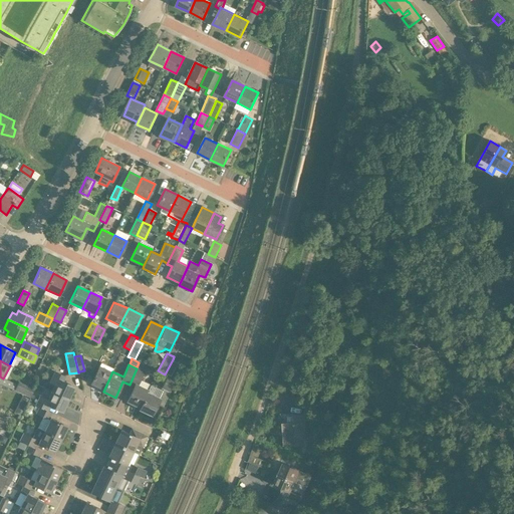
[(103,392),(112,371),(99,365),(91,382),(104,389),(103,392)]
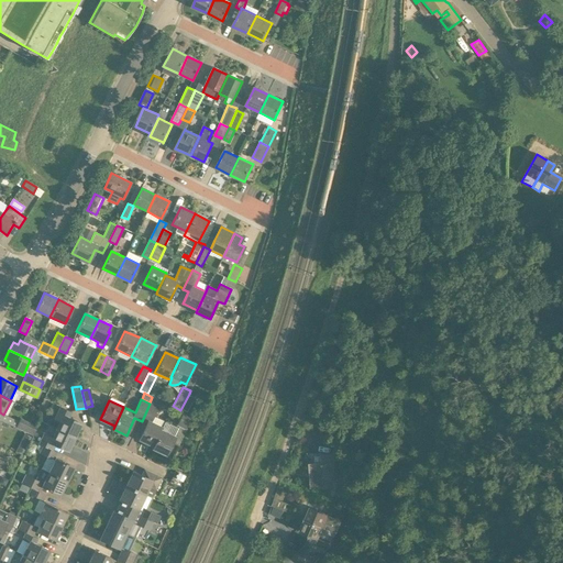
[(154,449),(162,429),(163,427),(152,421),(159,406),(151,401),(150,404),(142,421),(146,423),(140,439),(154,445),(153,448),(154,449)]
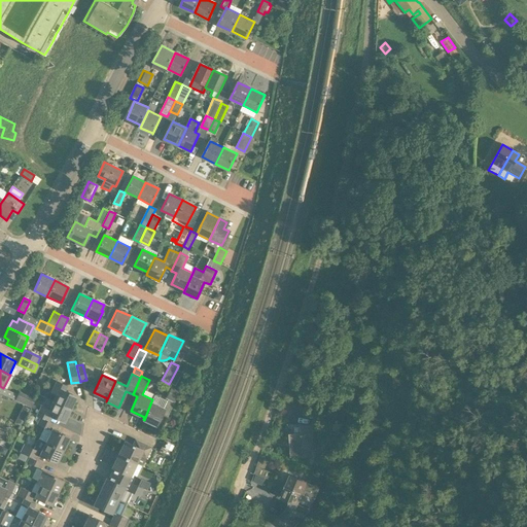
[(69,410),(75,396),(65,391),(67,386),(56,380),(49,392),(55,394),(51,401),(69,410)]
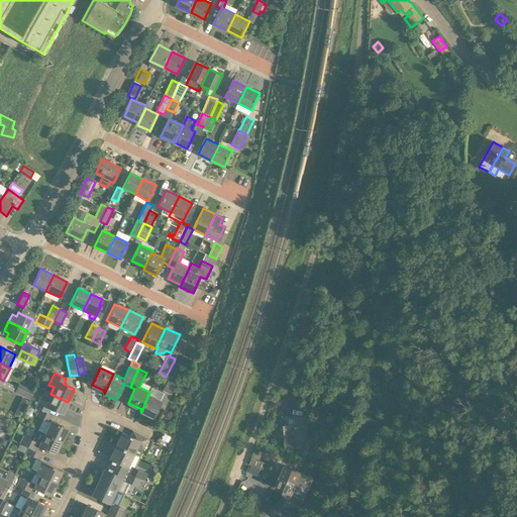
[(171,395),(176,383),(177,381),(169,377),(162,391),(171,395)]
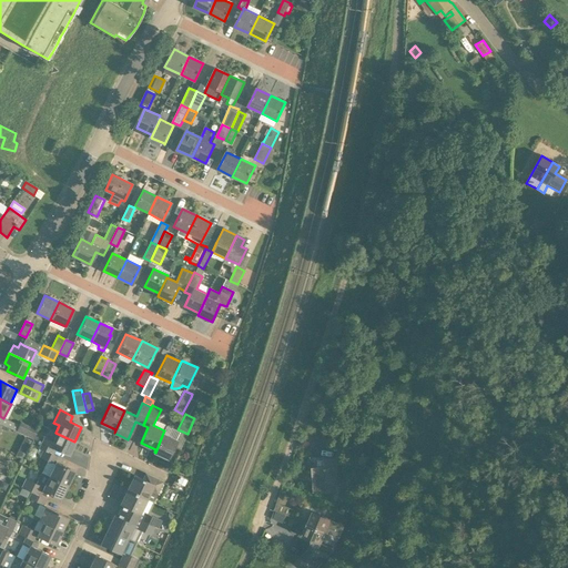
[(19,425),(16,432),(33,440),(38,430),(20,422),(19,425)]
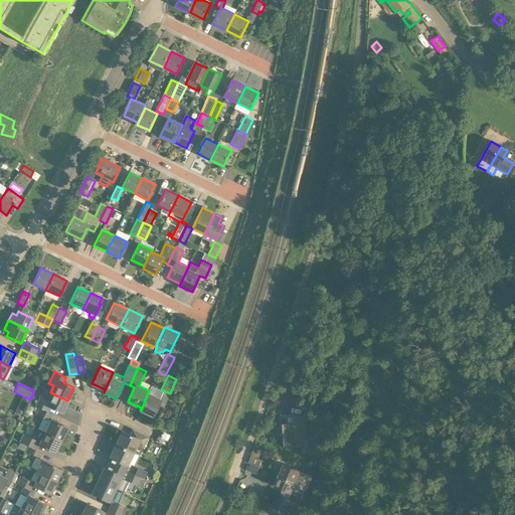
[(67,400),(50,392),(47,399),(39,396),(35,406),(39,407),(38,408),(48,412),(52,414),(48,411),(51,406),(62,412),(67,400)]
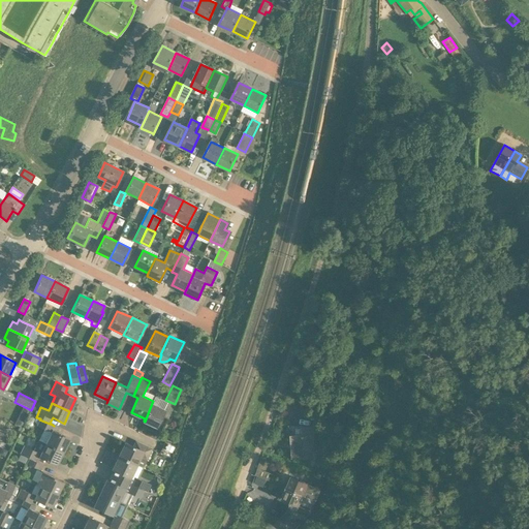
[(157,427),(165,409),(152,403),(145,422),(157,427)]
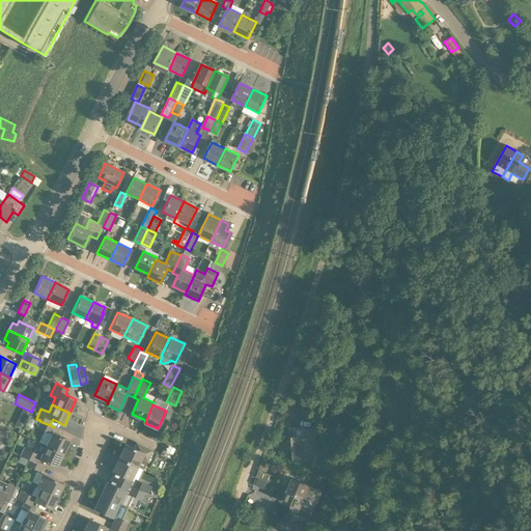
[(51,432),(52,432),(54,427),(50,425),(39,421),(36,427),(51,434),(51,432)]
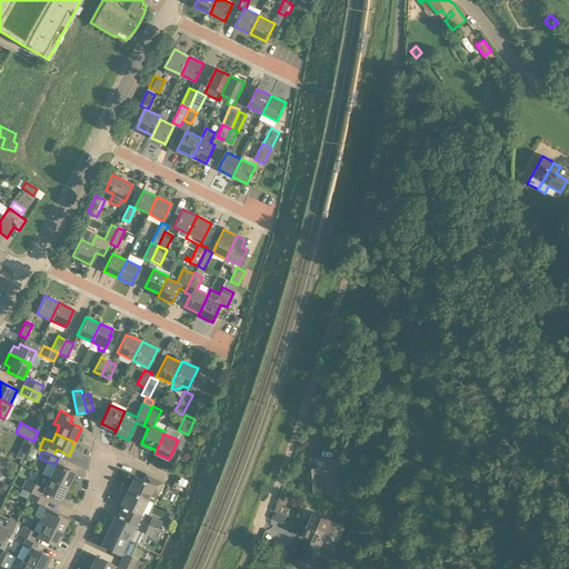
[(323,469),(311,470),(312,495),(337,495),(338,461),(323,461),(323,469)]
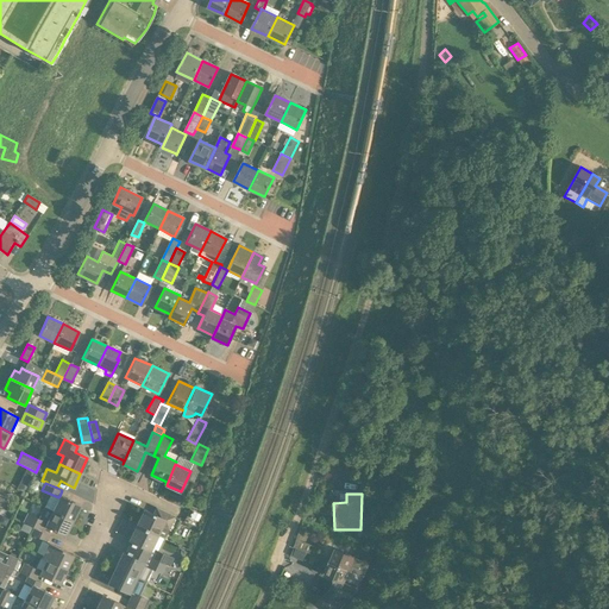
[(80,506),(60,496),(58,496),(58,497),(51,512),(71,521),(80,506)]
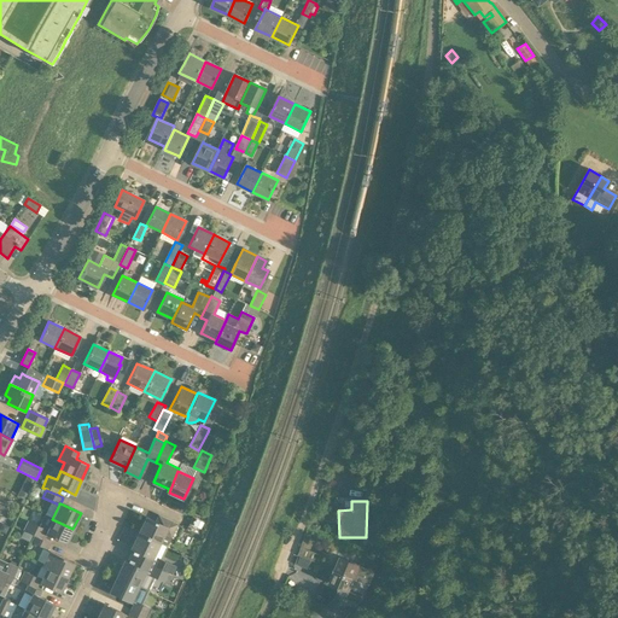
[(176,525),(158,516),(156,522),(146,518),(139,532),(161,543),(167,546),(170,537),(176,525)]
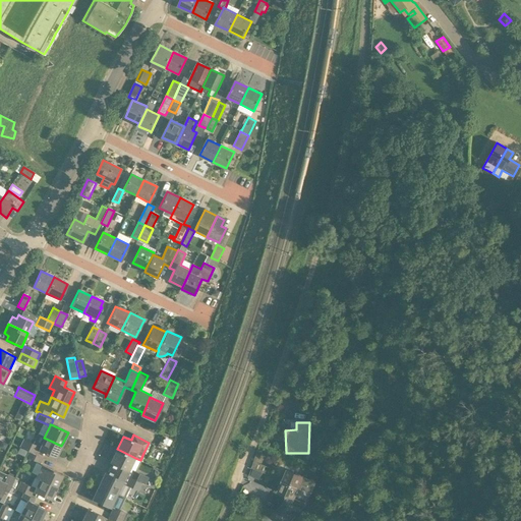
[(44,438),(40,447),(39,449),(56,457),(61,446),(44,438)]
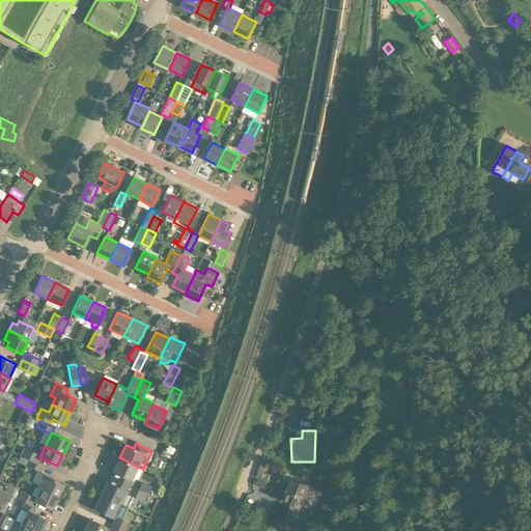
[(29,459),(35,463),(38,454),(24,447),(20,455),(29,459)]
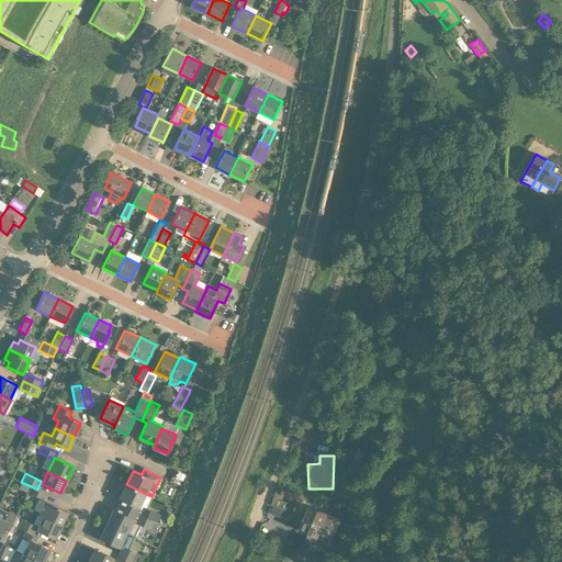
[(136,514),(146,494),(126,484),(116,504),(136,514)]
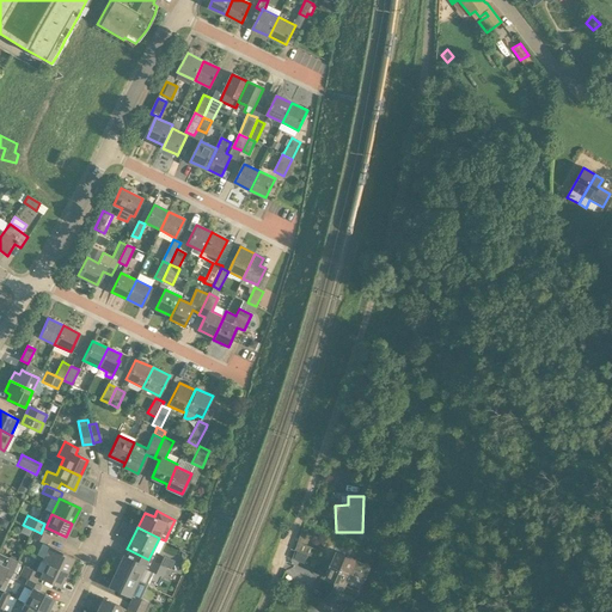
[(50,538),(41,533),(34,530),(30,537),(47,545),(50,538)]
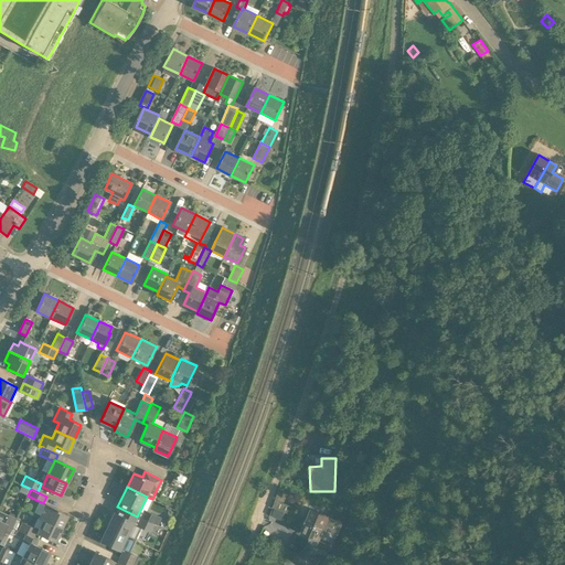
[(62,529),(67,515),(44,503),(38,516),(62,529)]
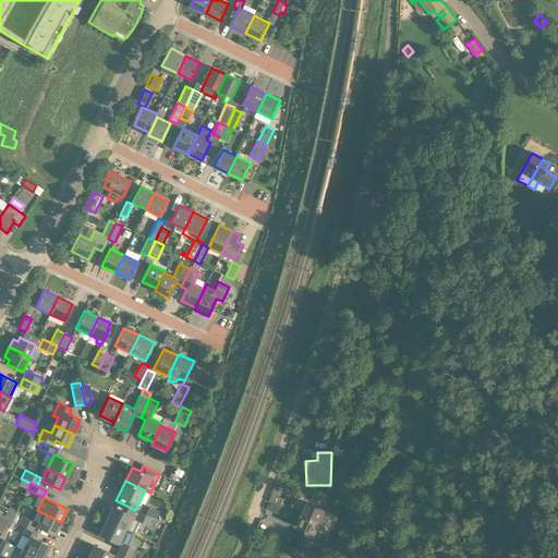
[(347,510),(348,507),(332,499),(331,504),(334,505),(329,513),(307,504),(302,514),(326,524),(334,528),(338,517),(342,519),(346,509),(347,510)]
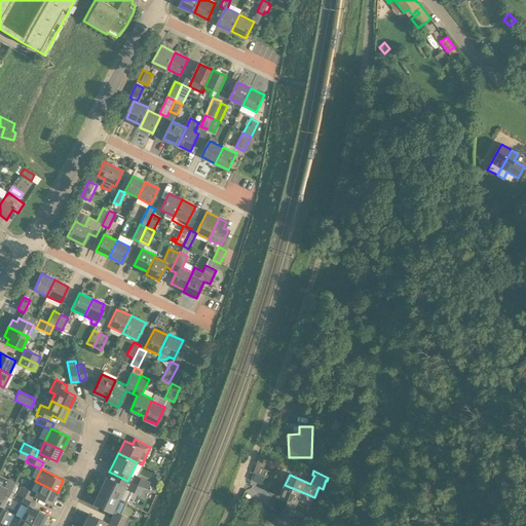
[(147,490),(150,482),(134,475),(129,482),(147,490)]
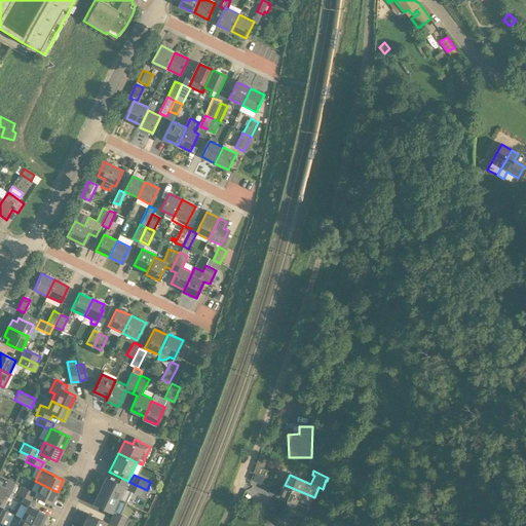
[(118,499),(124,486),(107,477),(101,490),(118,499)]
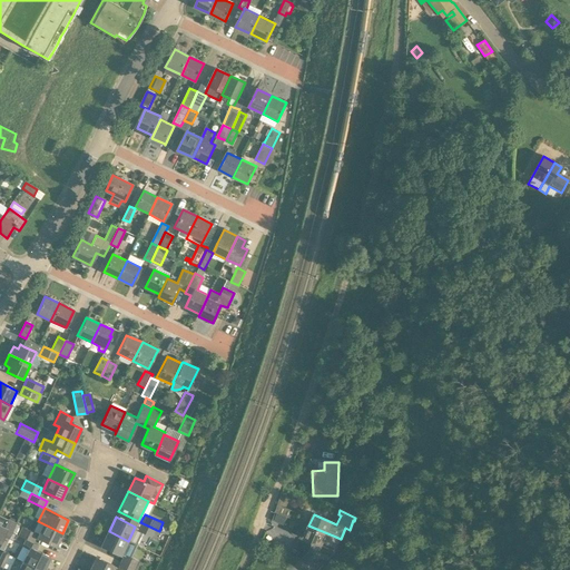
[(8,539),(16,522),(8,519),(5,527),(0,524),(0,542),(2,537),(8,539)]
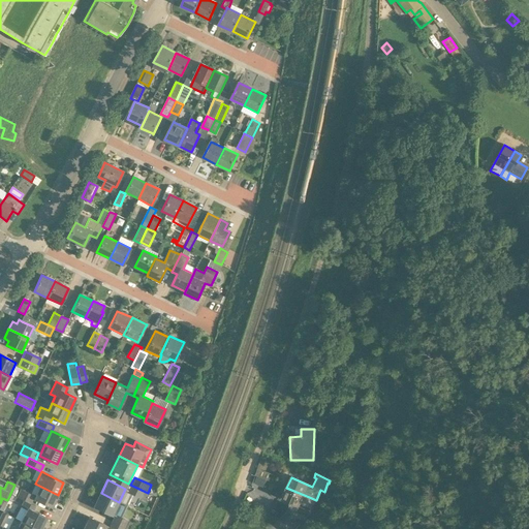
[(52,507),(58,495),(35,484),(35,485),(39,487),(34,498),(52,507)]
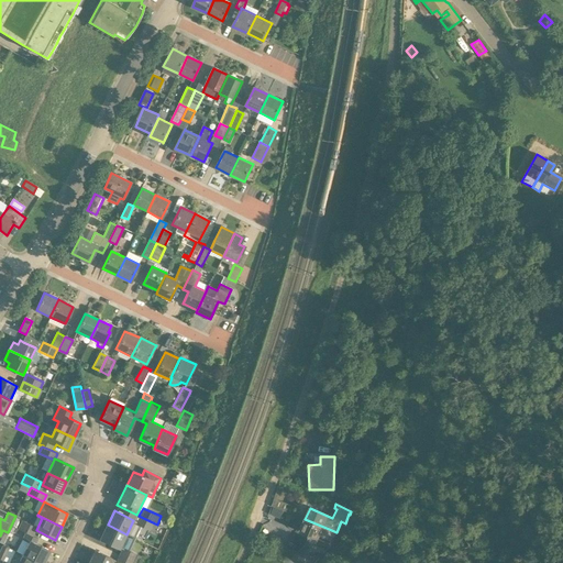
[(158,526),(157,525),(139,516),(135,523),(155,533),(158,526)]
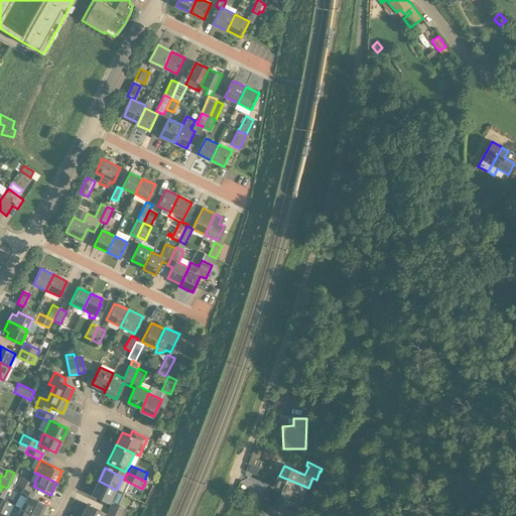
[(296,495),(301,485),(279,476),(275,486),(296,495)]
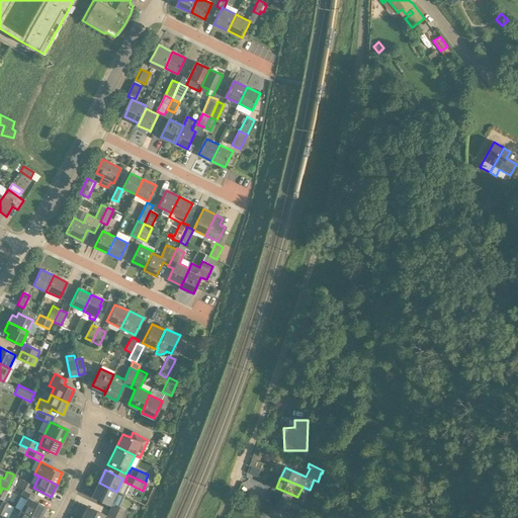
[(17,487),(23,490),(30,494),(33,486),(20,480),(17,487)]
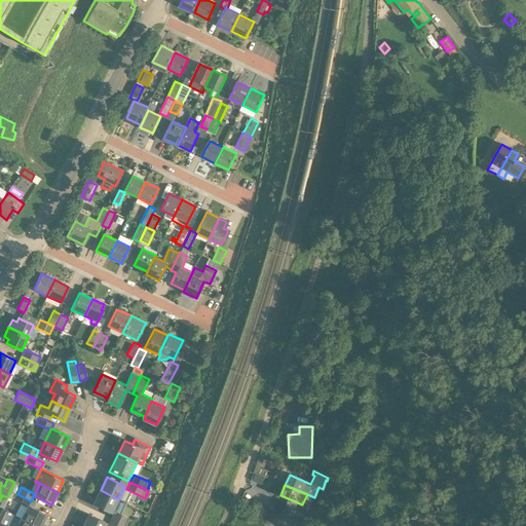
[(112,513),(118,499),(101,490),(94,503),(112,513)]
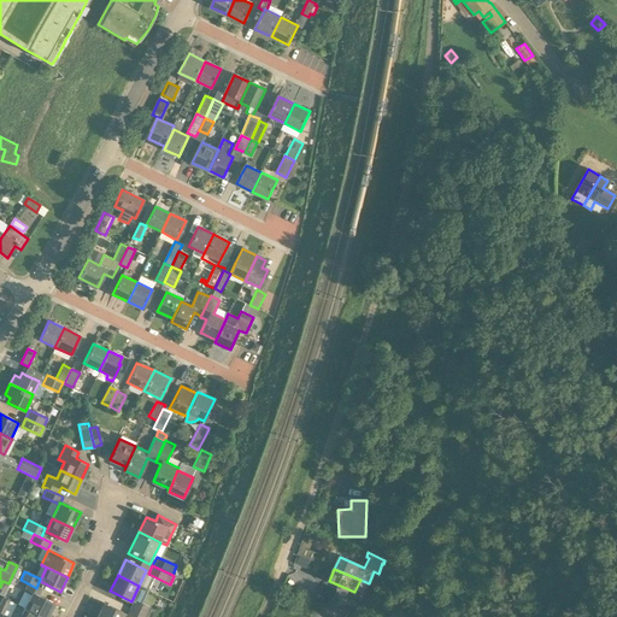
[(42,591),(36,588),(28,583),(24,592),(31,595),(25,607),(42,616),(47,616),(54,604),(39,597),(42,591)]
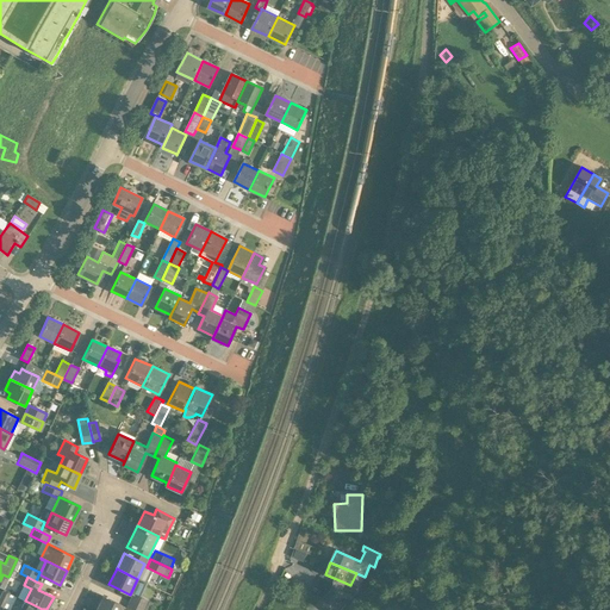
[(341,609),(342,609),(327,592),(309,609),(341,609)]
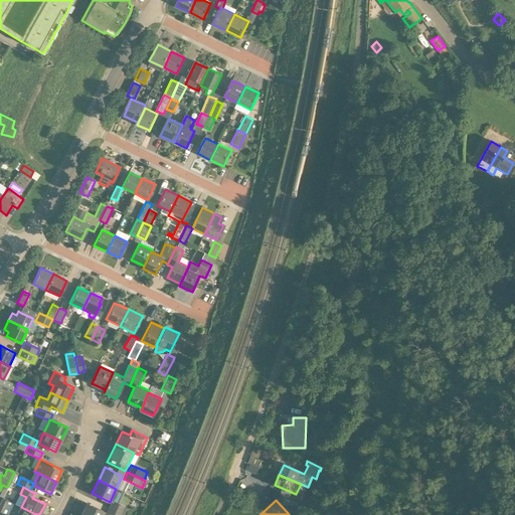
[(112,501),(109,508),(122,514),(126,507),(112,501)]
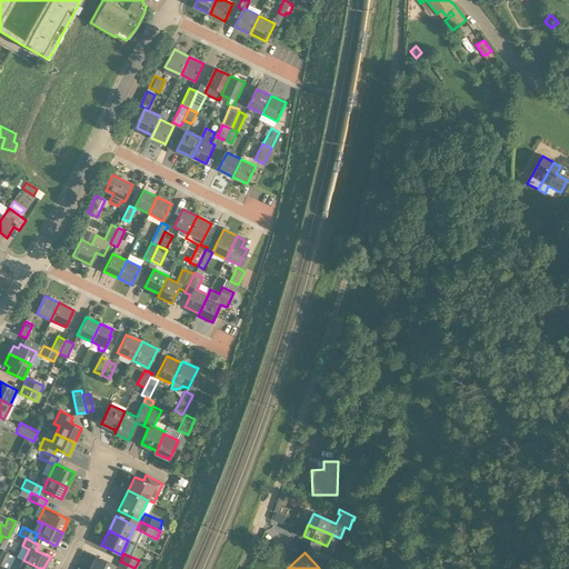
[(3,567),(8,568),(9,568),(15,558),(9,555),(3,567)]
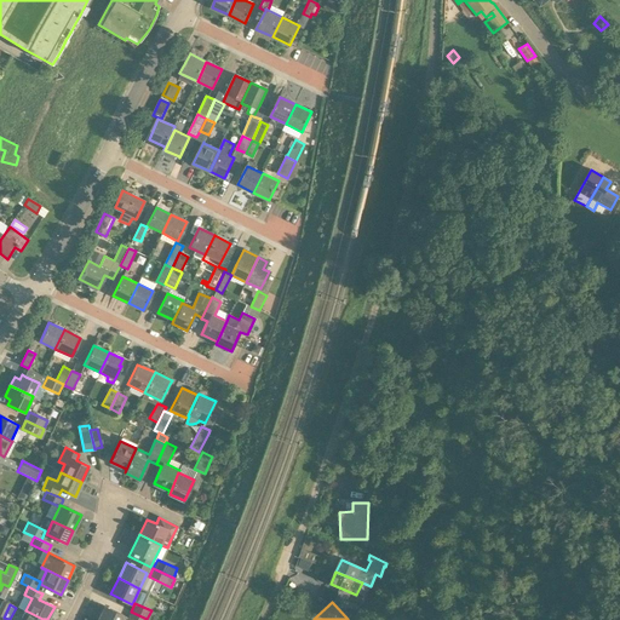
[(122,619),(125,616),(104,607),(97,619),(122,619)]
